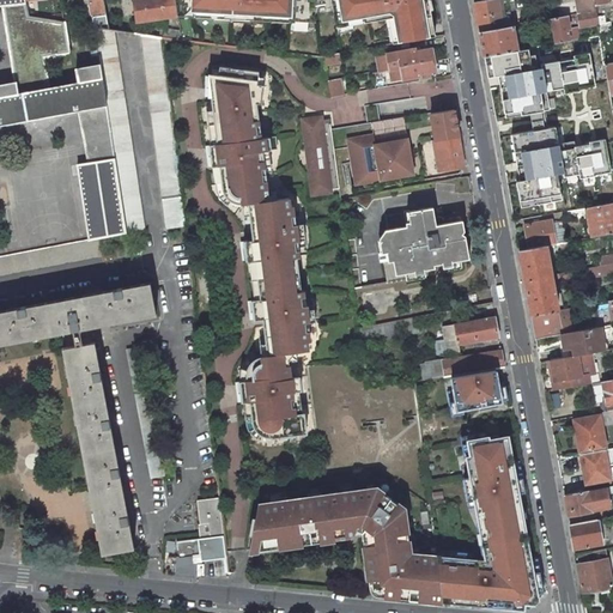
[(0,125),(79,110),(84,109),(80,84),(48,90),(43,58),(70,53),(64,22),(29,16),(24,0),(0,0),(0,5),(2,5),(16,83),(0,85),(0,125)]
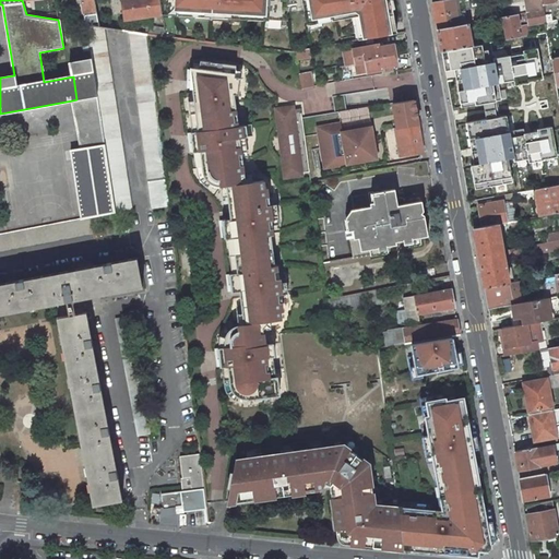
[(86,24),(98,26),(93,0),(81,0),(82,3),(85,24),(86,24)]
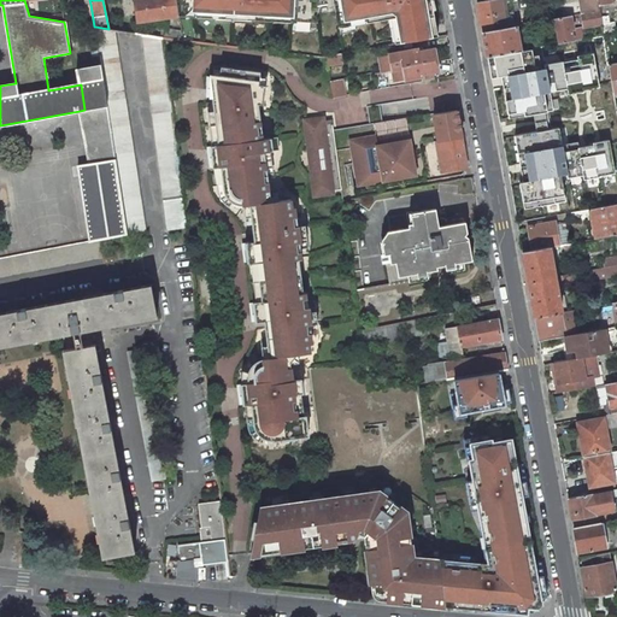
[(133,0),(136,22),(178,16),(177,10),(176,0),(133,0)]
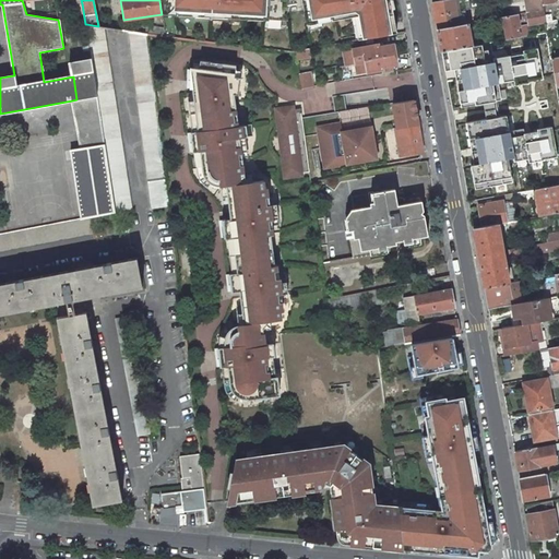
[(173,0),(173,9),(177,9),(177,14),(200,15),(200,13),(212,14),(224,14),(224,18),(247,19),(247,13),(265,14),(265,0),(173,0)]
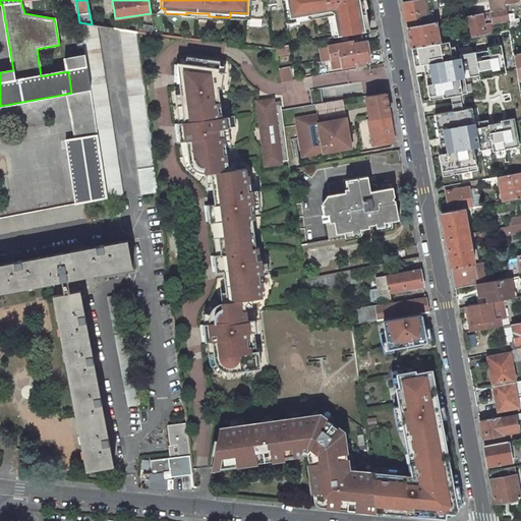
[(247,0),(247,13),(246,18),(269,19),(267,6),(282,3),(281,0),(247,0)]
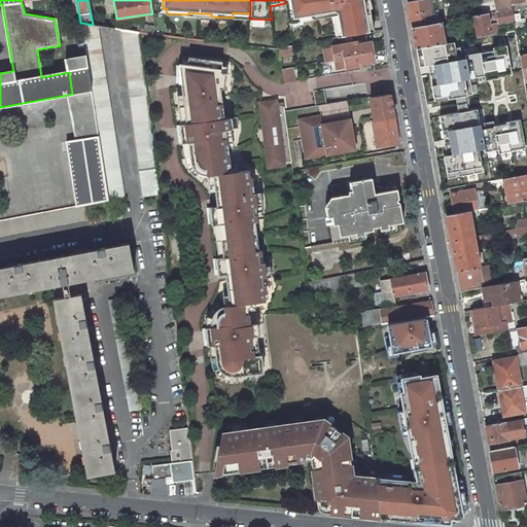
[(284,0),(285,3),(289,24),(304,22),(334,15),(339,15),(341,23),(343,37),(374,32),(367,0),(284,0)]
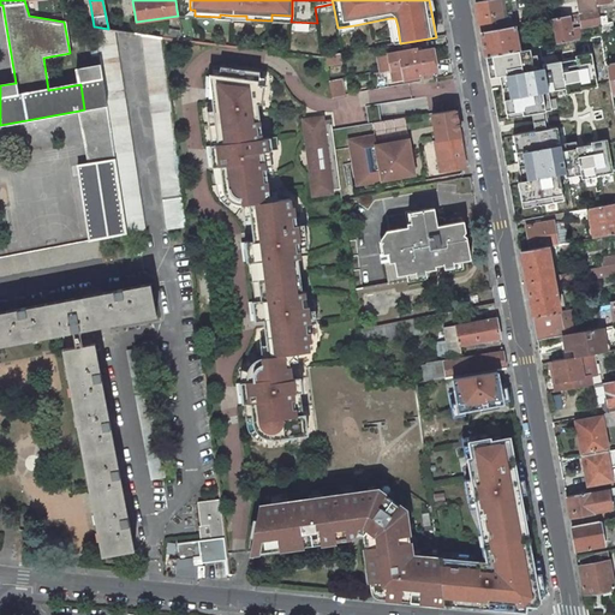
[(481,33),(503,28),(501,13),(499,0),(489,0),(484,1),(476,3),(481,33)]
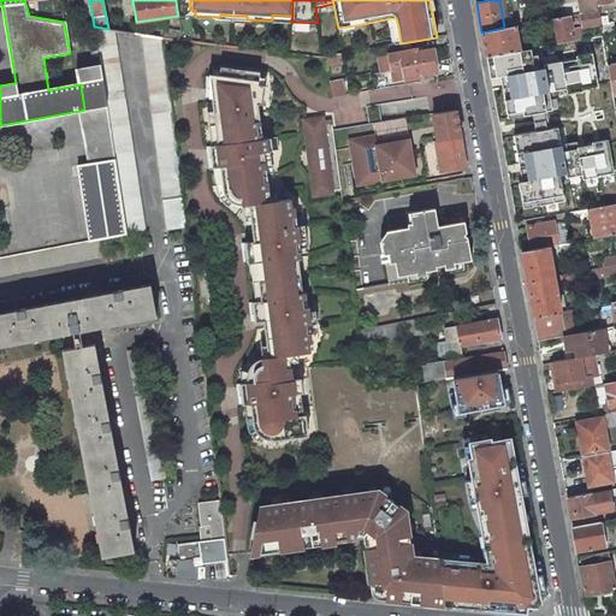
[(586,0),(590,12),(598,11),(598,5),(596,0),(586,0)]
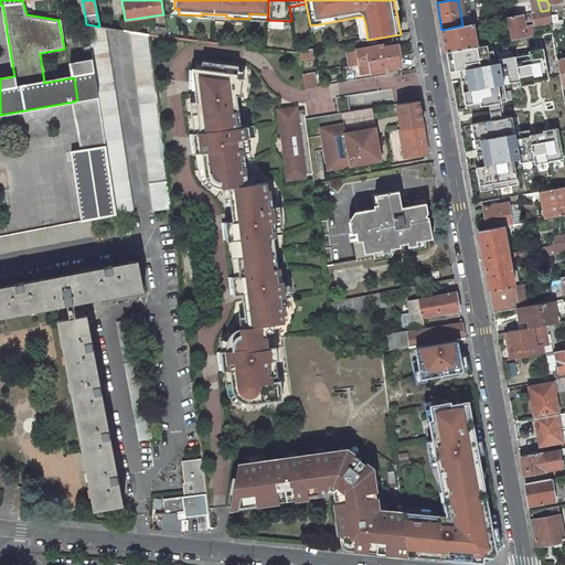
[(550,16),(548,10),(541,11),(532,13),(534,25),(552,23),(552,22),(550,16)]
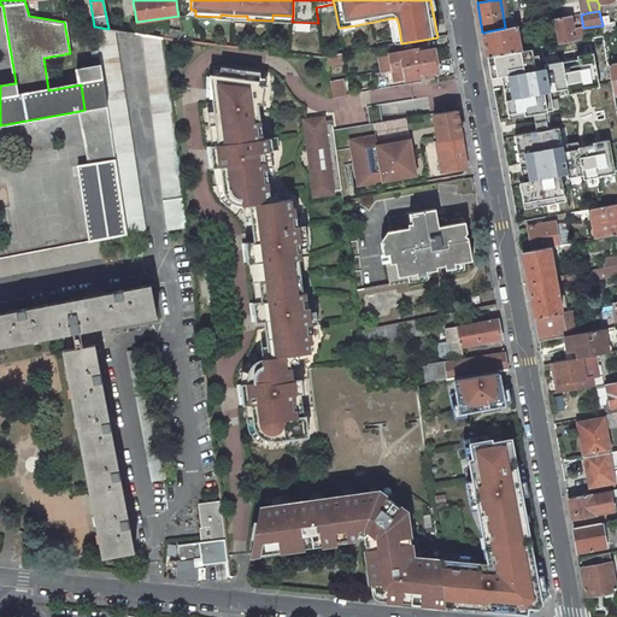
[(581,28),(574,29),(570,16),(554,19),(559,43),(583,39),(581,28)]
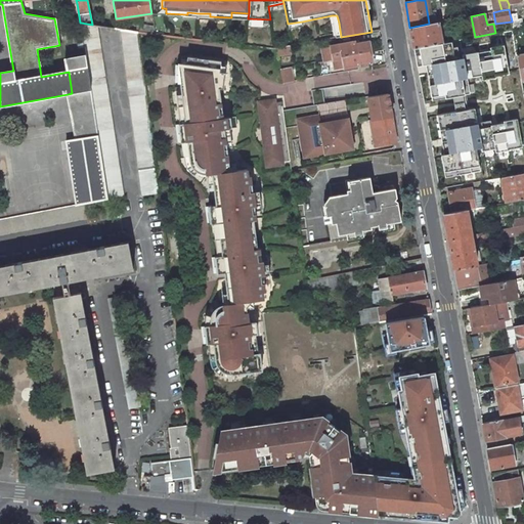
[(522,26),(521,18),(517,19),(512,20),(512,22),(513,28),(522,26)]
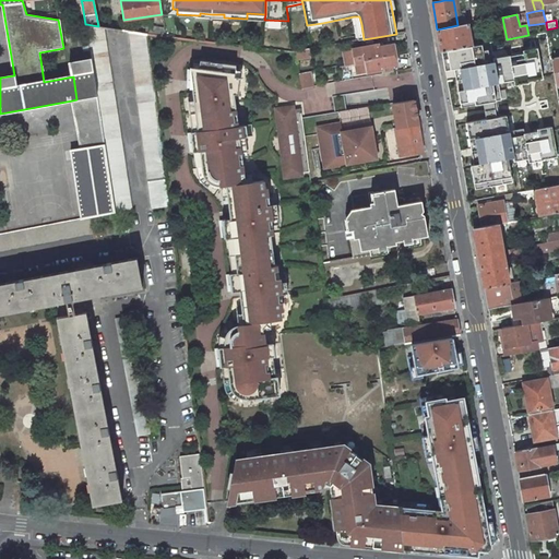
[(116,213),(131,211),(103,27),(98,26),(86,24),(92,59),(93,72),(105,144),(115,212),(116,213)]
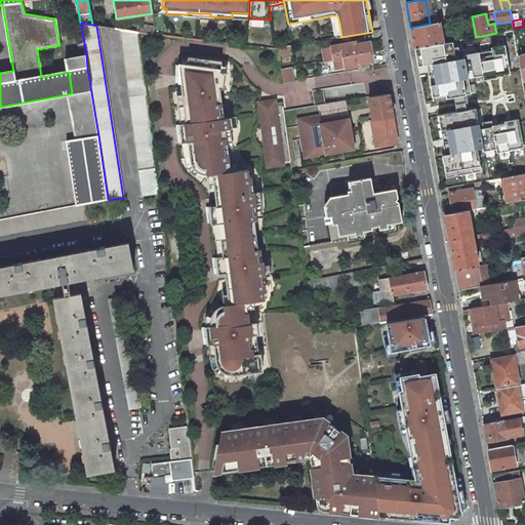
[(443,43),(439,23),(434,24),(430,24),(410,28),(414,48),(437,44),(440,43),(443,43)]
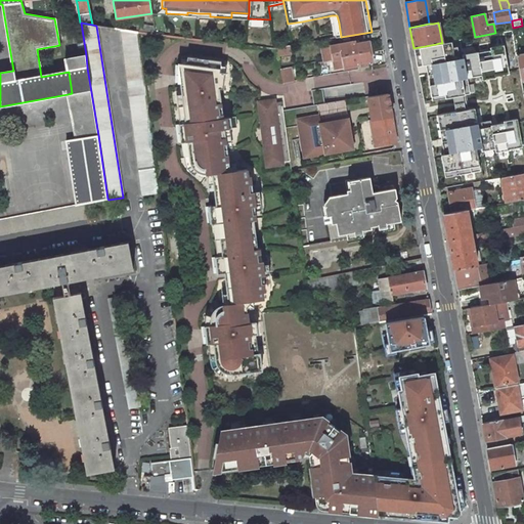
[(155,35),(154,27),(127,24),(126,31),(137,33),(155,35)]
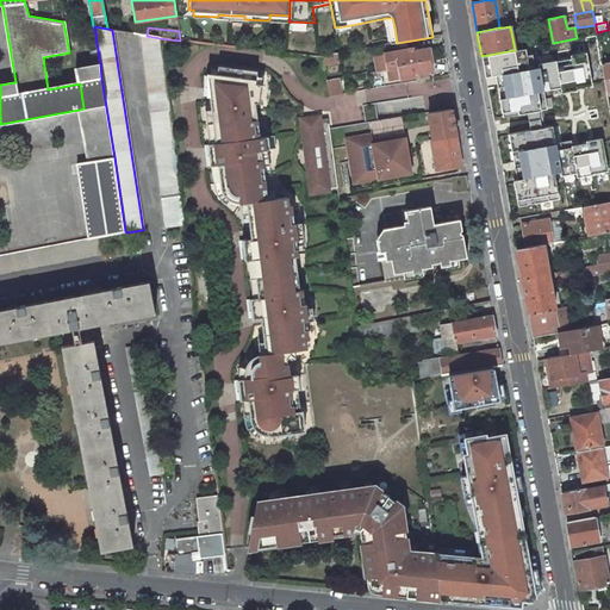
[(184,225),(180,195),(160,38),(147,36),(142,35),(166,228),(184,225)]
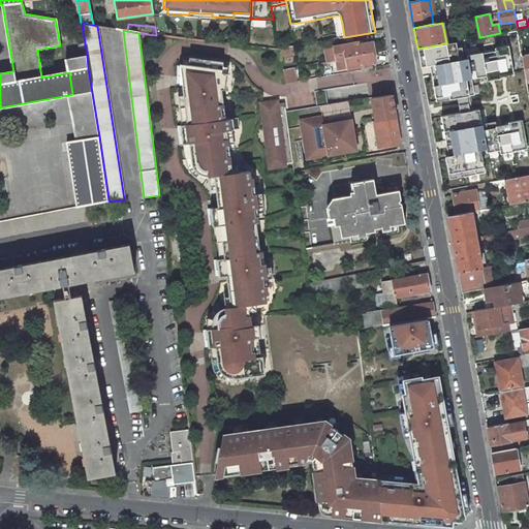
[(347,57),(374,52),(372,42),(358,45),(358,42),(334,47),(336,60),(337,60),(347,58),(347,57)]
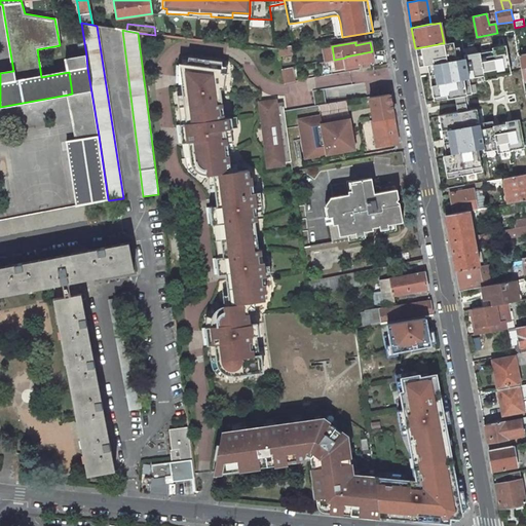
[(438,44),(415,48),(418,64),(425,63),(428,82),(431,101),(452,97),(460,95),(463,94),(461,78),(479,74),(481,79),(494,76),(509,73),(502,43),(488,45),(489,52),(478,55),(477,50),(441,55),(438,44)]
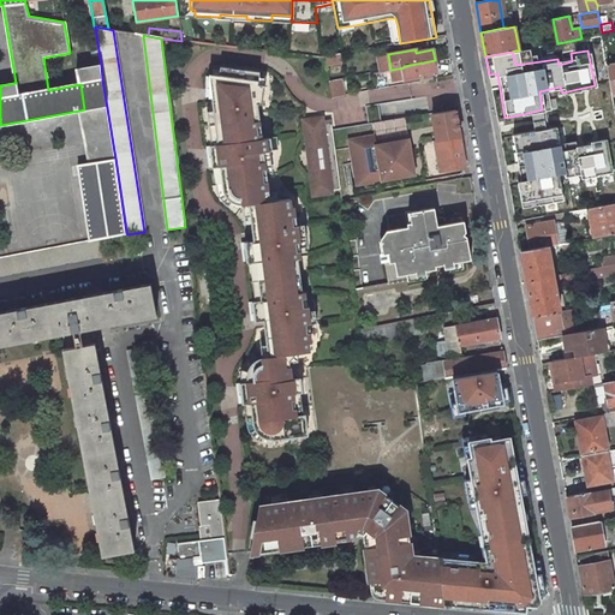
[(327,67),(341,63),(339,52),(323,57),(327,67)]
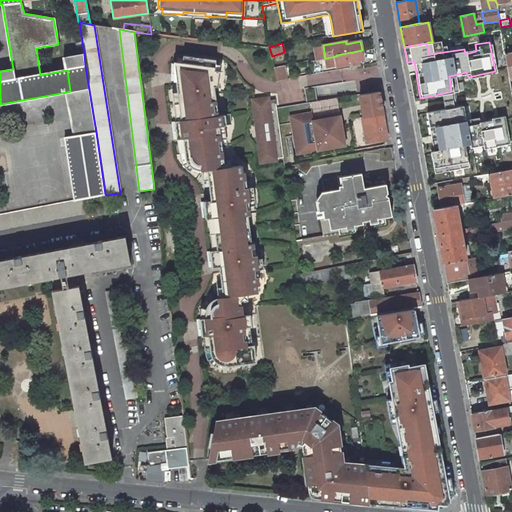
[(364,59),(362,50),(336,55),(336,56),(326,58),(325,58),(327,68),(350,64),(351,67),(361,65),(360,59),(364,59)]
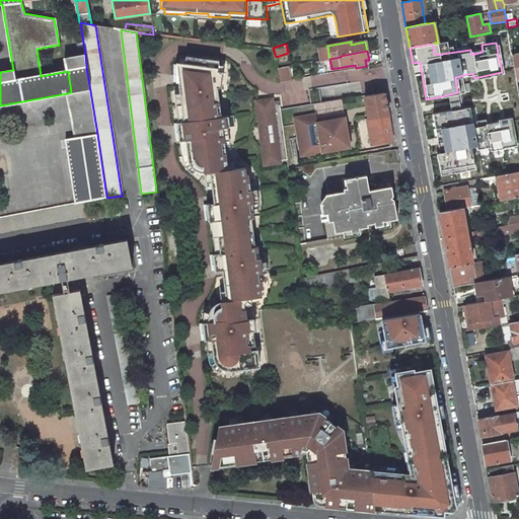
[(65,59),(68,71),(86,67),(85,55),(65,59)]
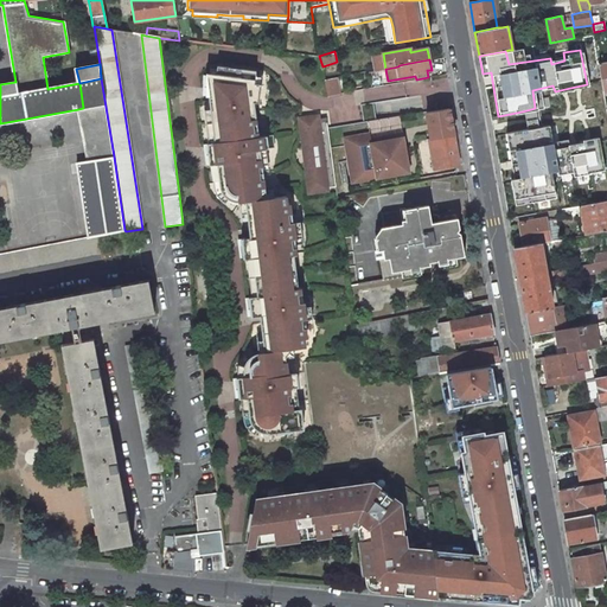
[(216,140),(217,149),(218,163),(222,186),(223,191),(224,193),(229,198),(231,195),(240,193),(241,202),(247,202),(253,244),(243,246),(246,257),(254,256),(259,295),(250,296),(251,310),(260,308),(266,351),(259,352),(260,360),(253,360),(249,358),(247,363),(246,368),(244,376),(246,384),(250,417),(251,422),(254,425),(257,428),(261,430),(266,432),(269,432),(269,433),(304,428),(301,409),(293,410),(292,402),(296,402),(295,387),(298,385),(296,374),(288,375),(286,356),(292,349),(306,346),(305,338),(307,338),(305,319),(306,319),(305,302),(302,302),(301,288),(299,288),(294,254),(296,254),(295,238),(296,238),(294,222),(293,222),(291,204),(288,204),(287,196),(273,198),(266,191),(260,149),(268,148),(267,135),(259,136),(256,119),(251,120),(250,113),(255,112),(254,102),(260,102),(262,84),(256,83),(256,76),(257,70),(218,65),(216,85),(209,87),(216,140)]
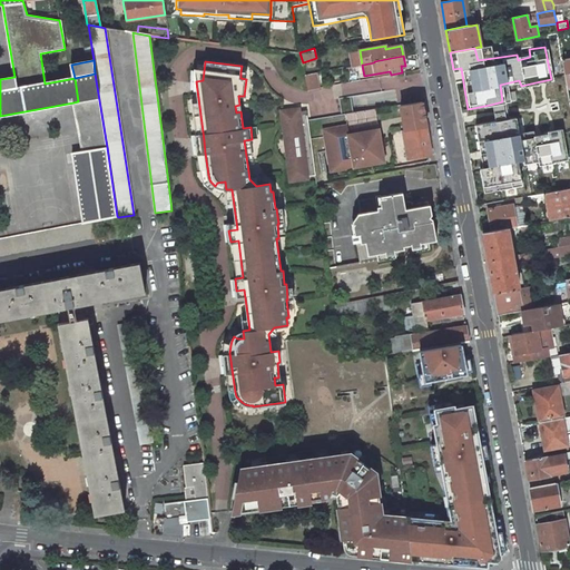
[(561,88),(567,87),(563,65),(557,66),(561,88)]
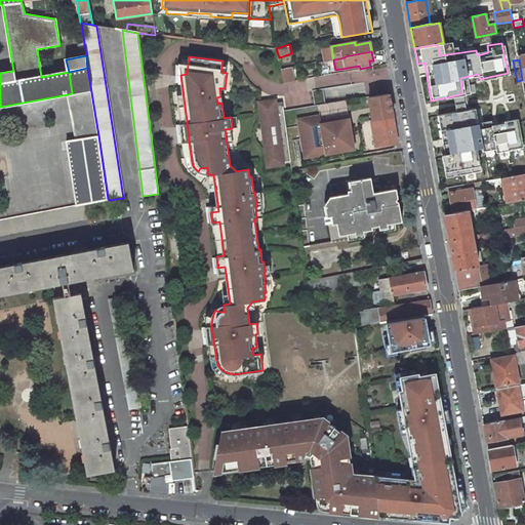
[(280,69),(283,83),(294,80),(291,66),(280,69)]
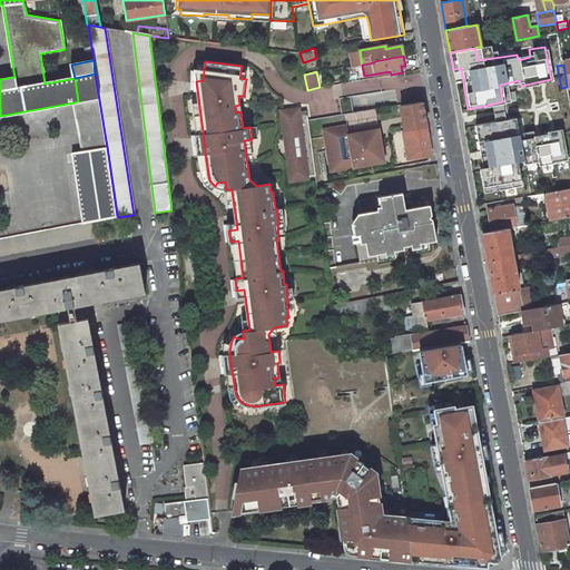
[(82,150),(107,147),(95,74),(75,78),(78,101),(74,102),(82,150)]
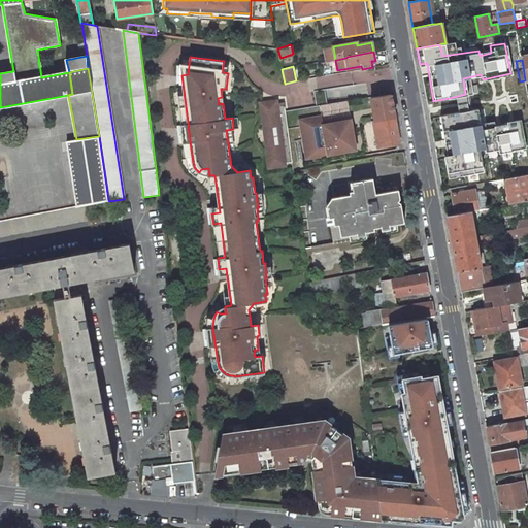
[(371,98),(374,120),(380,147),(400,143),(392,95),(371,98)]
